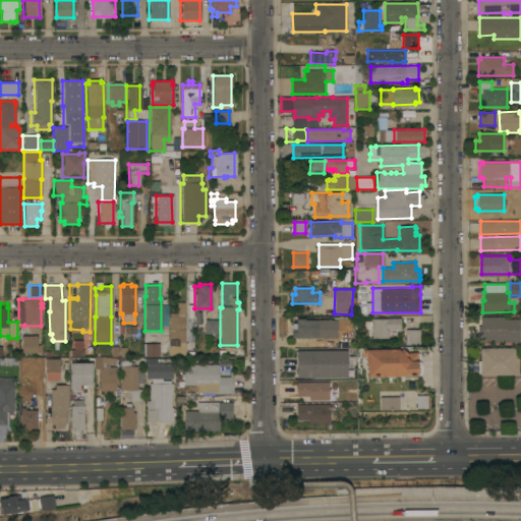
[(169,329),(168,329),(168,316),(169,316),(169,313),(184,313),(184,316),(185,316),(185,341),(178,341),(178,356),(168,356),(169,329)]
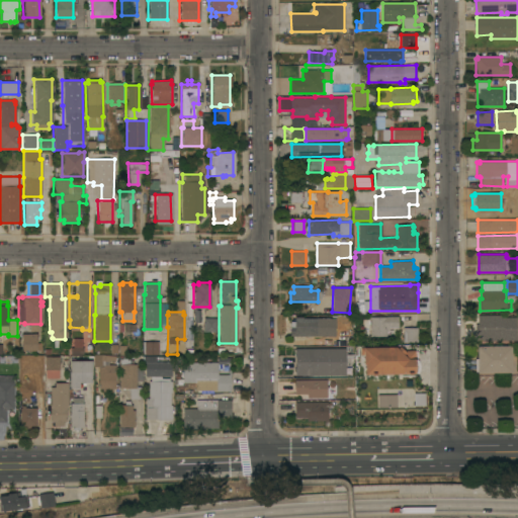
[(504,315),(504,318),(516,317),(517,340),(476,340),(476,324),(479,324),(479,315),(504,315)]
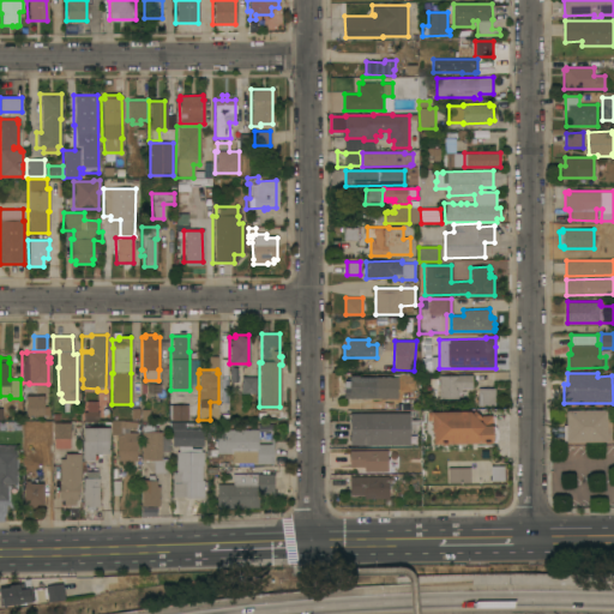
[(345,389),(344,389),(344,380),(350,380),(350,375),(360,375),(360,377),(372,377),(372,374),(396,375),(395,398),(393,398),(393,402),(381,402),(381,398),(345,398),(345,389)]
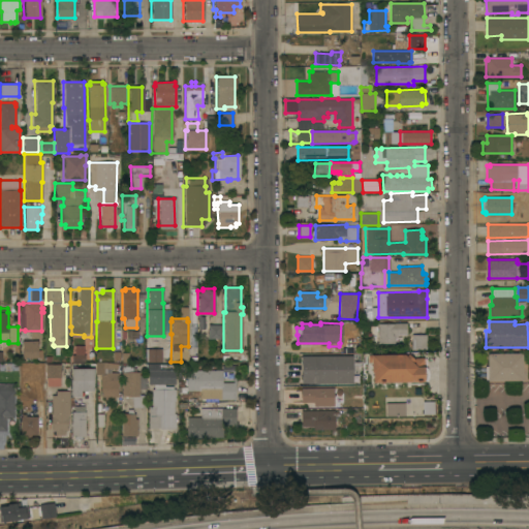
[(395,323),(395,322),(407,322),(407,335),(398,335),(398,337),(402,337),(402,343),(371,343),(371,323),(395,323)]
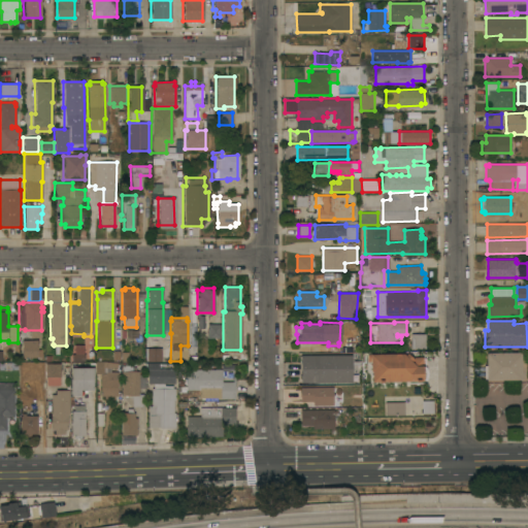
[(207,324),(221,324),(220,338),(207,338),(207,324)]
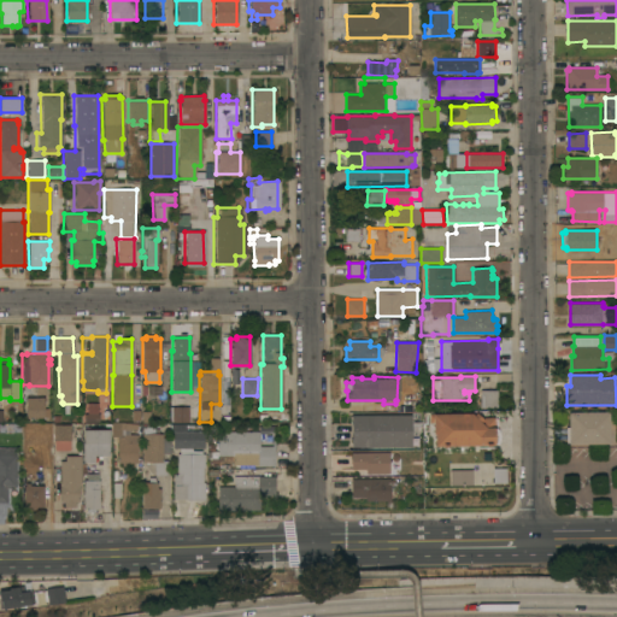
[(475,406),(475,397),(476,397),(476,392),(481,392),(481,391),(498,391),(498,407),(475,406)]
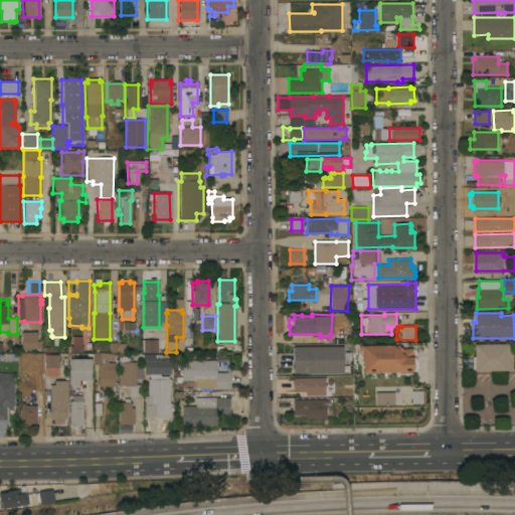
[(148,328),(166,328),(166,339),(148,339),(148,328)]
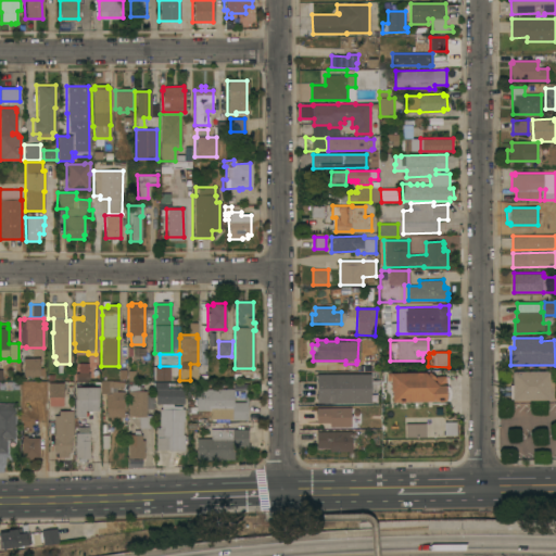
[(23,358),(39,357),(39,368),(43,368),(43,376),(24,377),(23,358)]
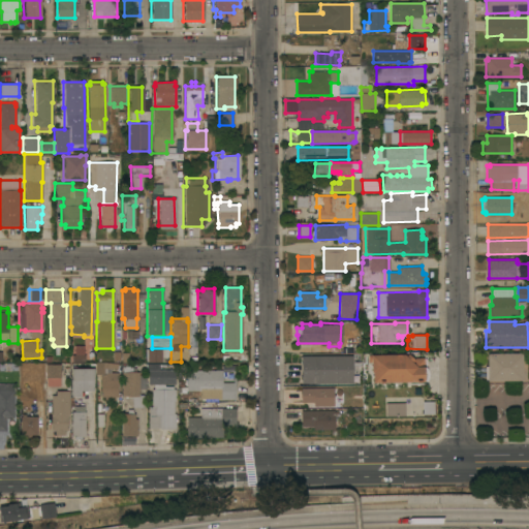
[(160,349),(160,363),(146,362),(146,349),(160,349)]
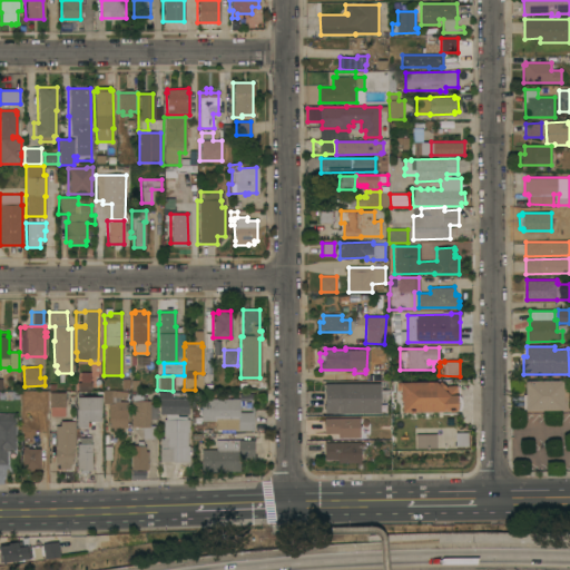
[(92,381),(101,381),(101,391),(77,391),(78,381),(91,381),(92,381)]
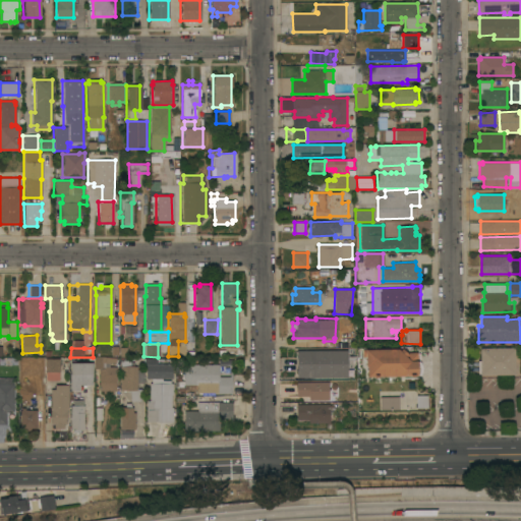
[(417,352),(417,353),(420,353),(420,361),(421,361),(422,366),(422,369),(421,374),(417,374),(417,377),(414,377),(414,378),(410,378),(410,377),(378,377),(378,378),(373,378),(373,377),(367,377),(367,366),(366,366),(366,356),(362,356),(362,349),(398,349),(400,351),(402,348),(408,354),(409,352),(417,352)]
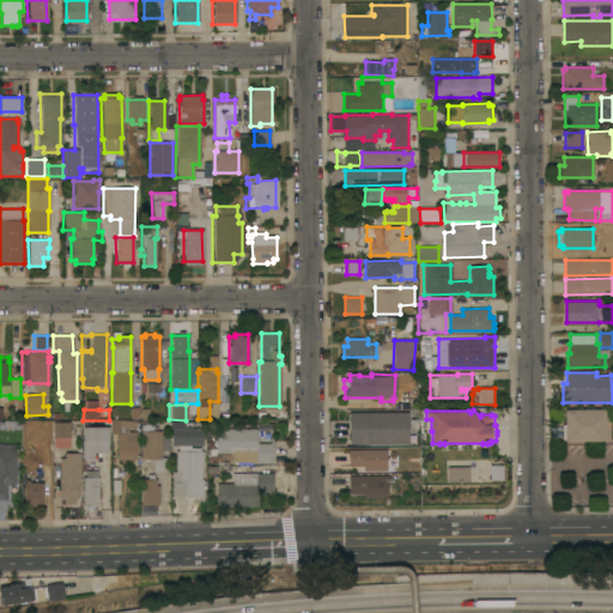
[(606,410),(606,441),(566,441),(565,410),(606,410)]
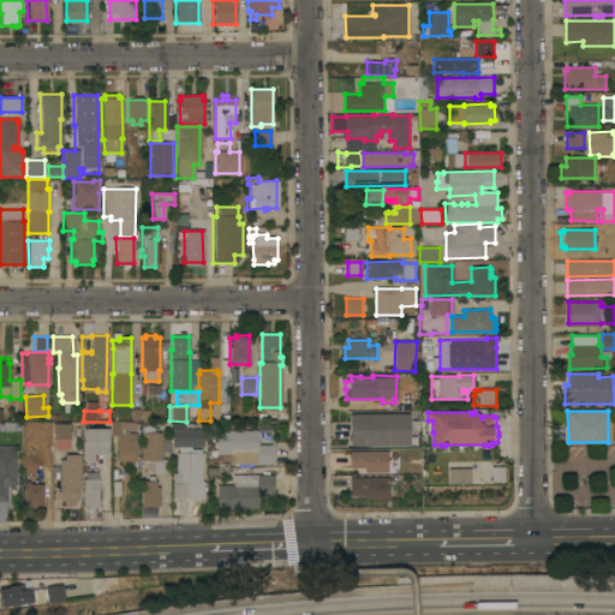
[(411,413),(411,445),(351,446),(351,413),(411,413)]
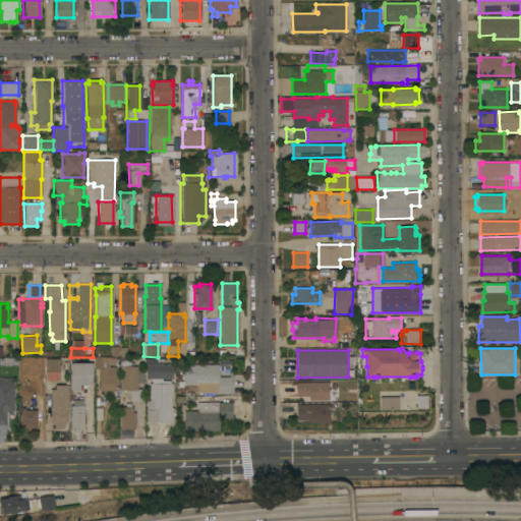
[(94,356),(105,356),(105,357),(116,357),(116,362),(111,362),(111,363),(105,363),(105,362),(103,362),(103,366),(116,366),(116,391),(113,391),(113,394),(104,394),(104,390),(99,390),(99,368),(94,368),(94,356)]
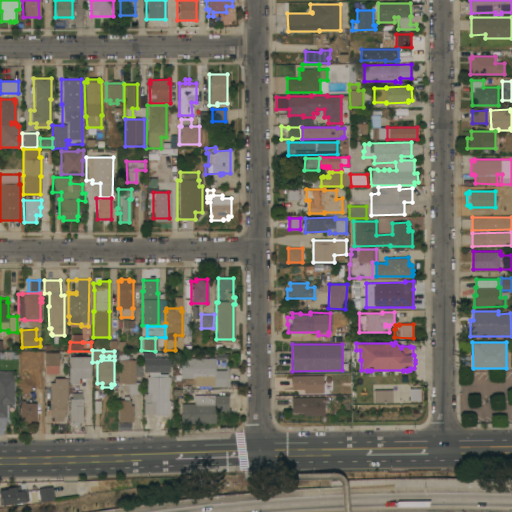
[(44,352),(58,352),(58,365),(58,374),(45,374),(45,365),(44,365),(44,352)]
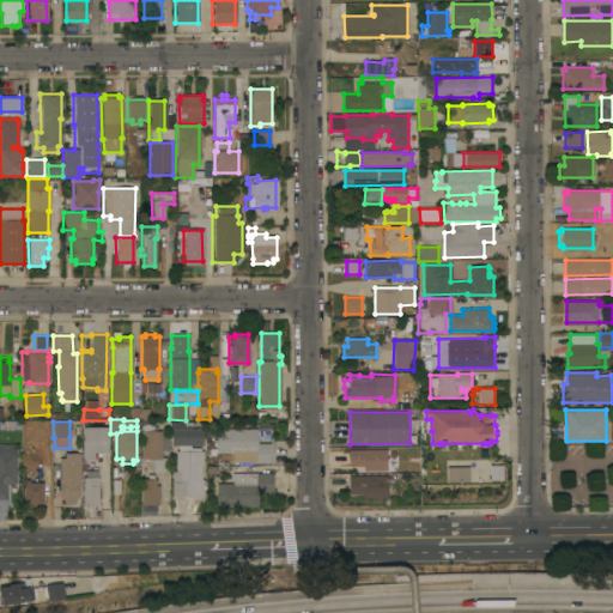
[(202,429),(202,445),(189,445),(189,448),(200,448),(200,450),(202,450),(202,465),(201,465),(201,479),(202,479),(202,497),(186,497),(186,496),(171,496),(171,471),(176,471),(176,451),(178,451),(178,444),(171,444),(171,422),(183,422),(183,429),(202,429)]
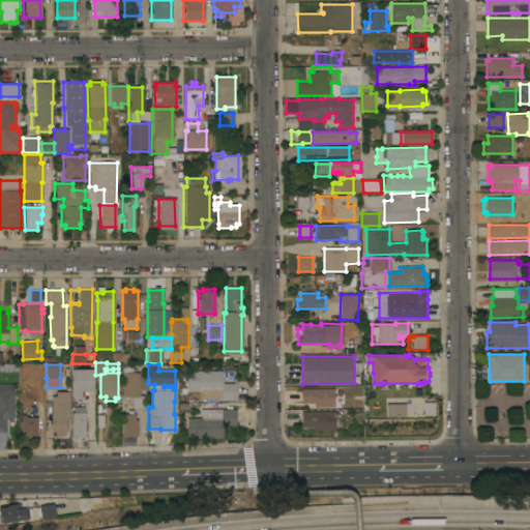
[(71,369),(93,370),(93,391),(81,391),(81,396),(71,396),(71,369)]
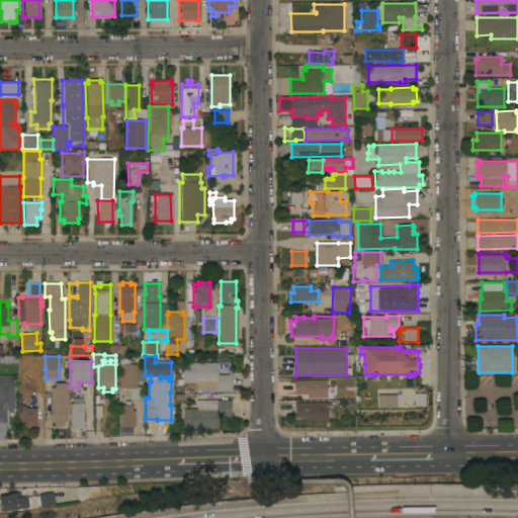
[(217,362),(217,374),(230,374),(231,391),(217,391),(217,390),(196,390),(196,381),(182,382),(182,362),(217,362)]
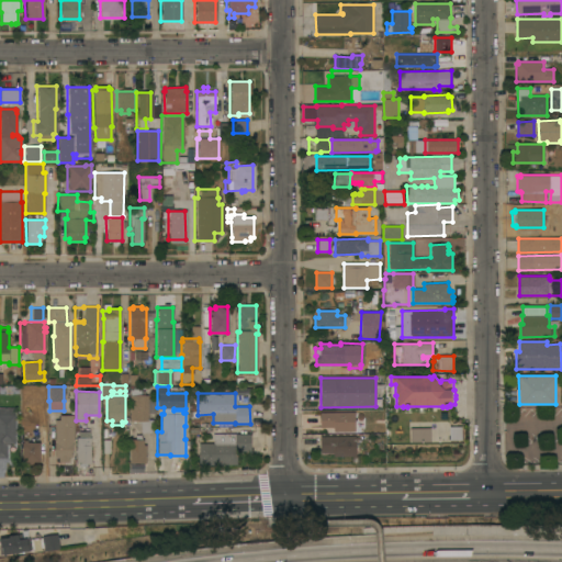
[(130,395),(147,395),(147,401),(147,414),(147,419),(152,419),(152,433),(141,433),(141,422),(137,422),(137,420),(130,420),(130,395)]
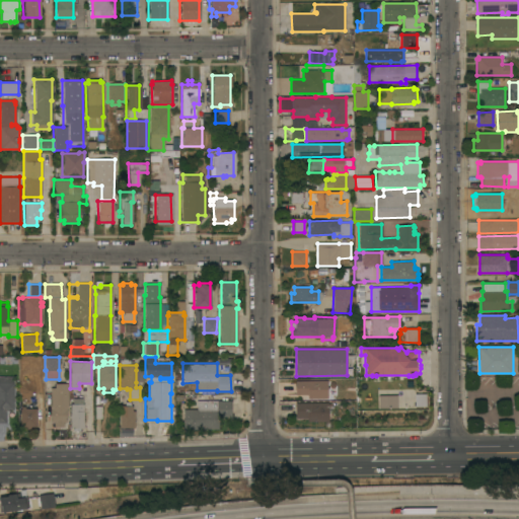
[(13,410),(6,410),(6,423),(0,423),(0,376),(11,376),(11,382),(13,382),(13,410)]
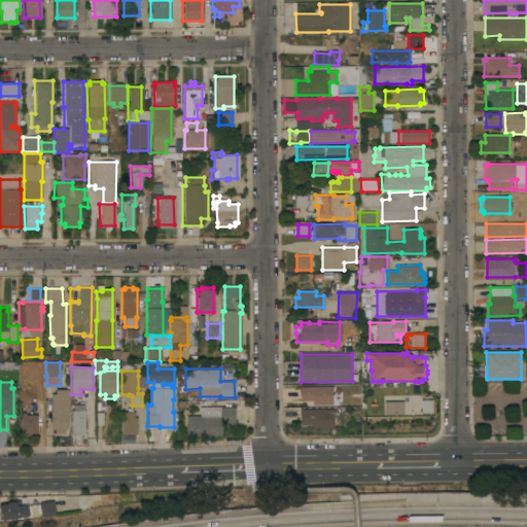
[(332,386),(332,405),(313,405),(313,400),(301,400),(301,386),(332,386)]
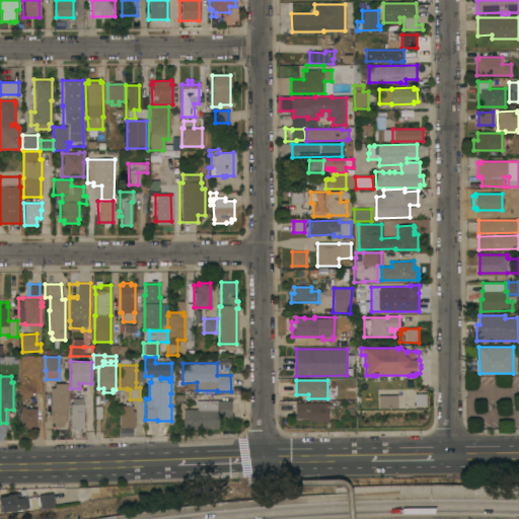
[(50,388),(55,388),(55,383),(67,383),(67,405),(66,405),(66,421),(63,421),(63,425),(54,425),(54,422),(51,422),(50,388)]
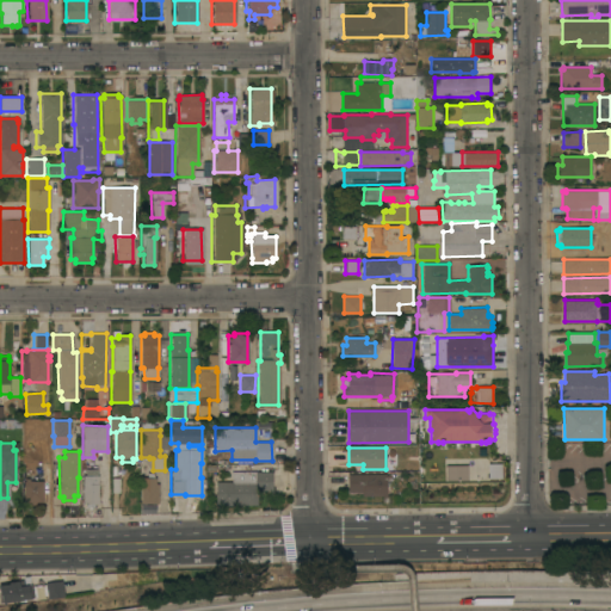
[(499,477),(499,463),(487,464),(487,479),(499,477)]
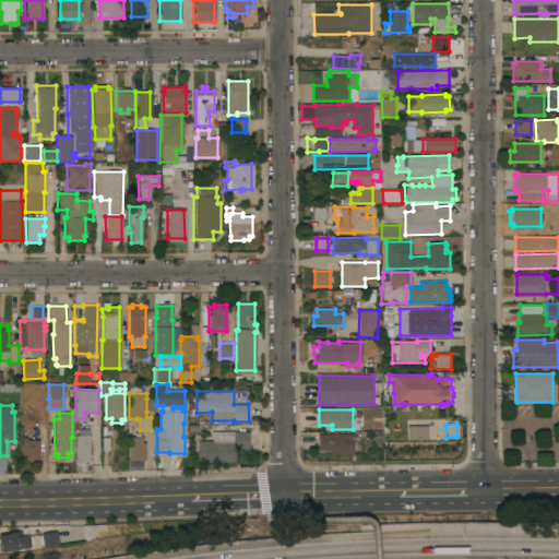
[(75,435),(78,435),(79,429),(88,429),(88,435),(90,435),(90,461),(75,461),(75,435)]
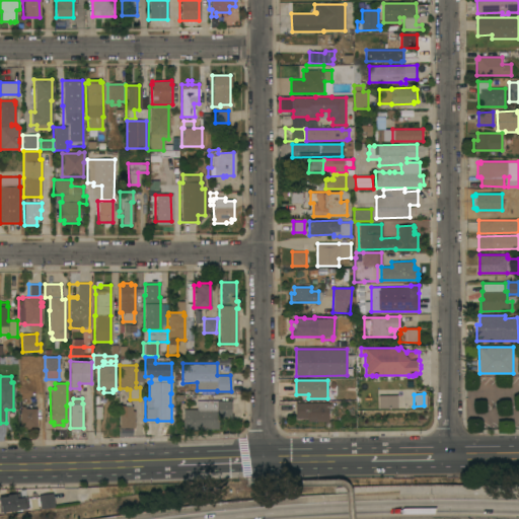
[(182,410),(197,410),(197,400),(216,400),(231,400),(231,416),(218,416),(218,429),(182,429),(182,410)]
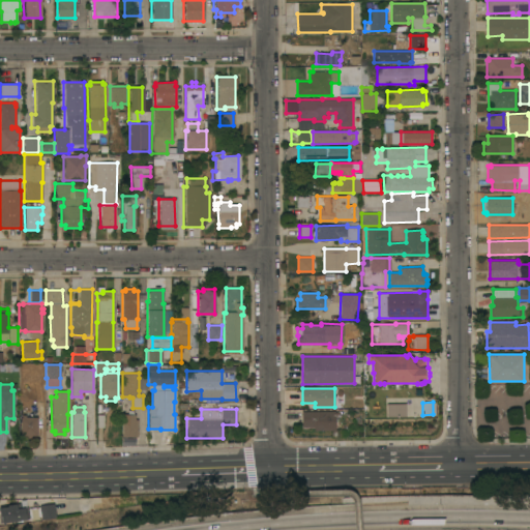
[(335,411),(335,430),(315,431),(315,427),(302,427),(302,411),(335,411)]
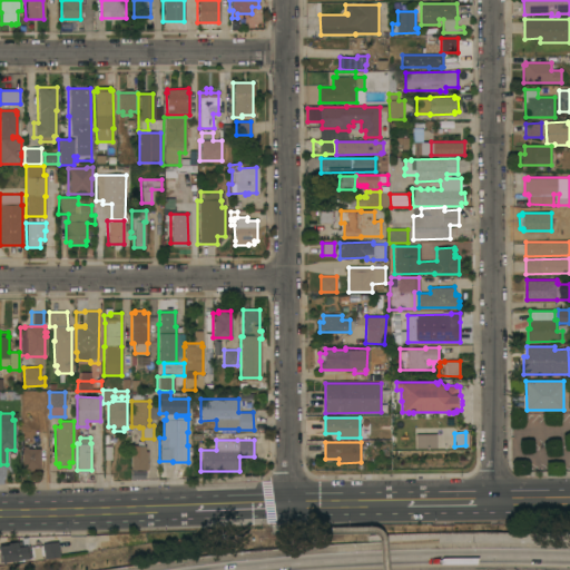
[(145,445),(145,451),(148,451),(148,470),(131,470),(131,445),(145,445)]
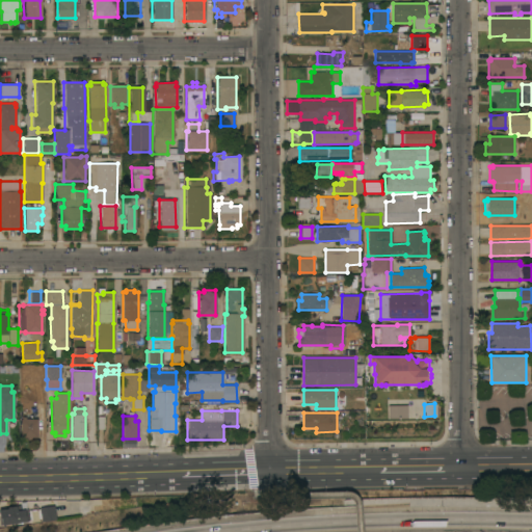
[(21,419),(22,419),(22,417),(25,417),(25,419),(36,419),(36,436),(31,436),(31,440),(26,440),(26,436),(21,436),(21,419)]
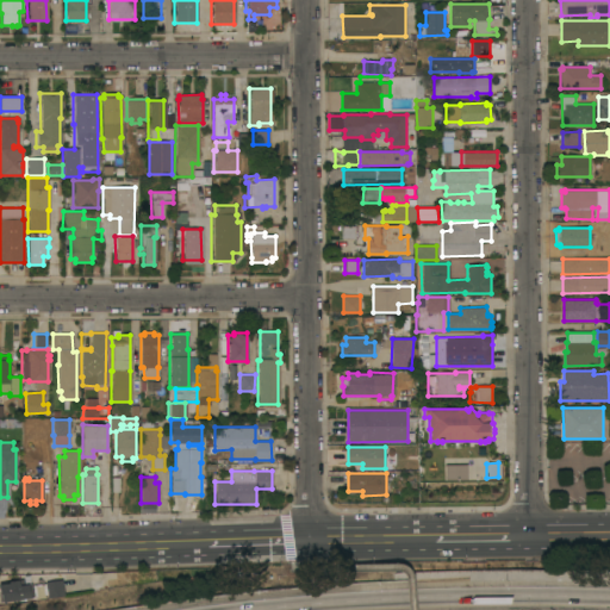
[(35,597),(25,598),(25,601),(18,602),(18,599),(1,602),(1,597),(0,597),(0,583),(10,583),(10,580),(24,579),(25,584),(30,584),(32,584),(35,597)]
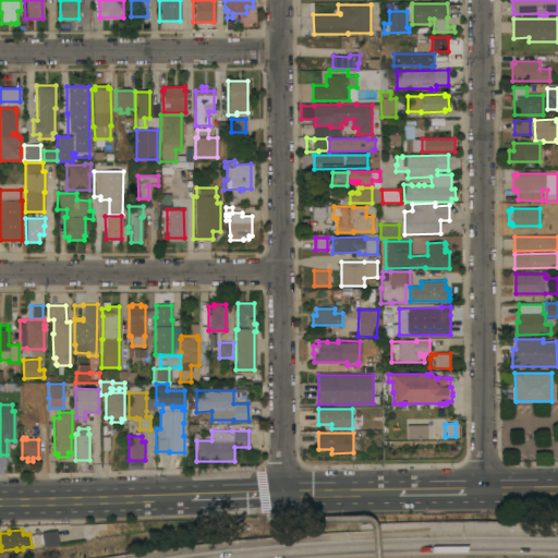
[(58,530),(59,545),(45,547),(43,532),(58,530)]
